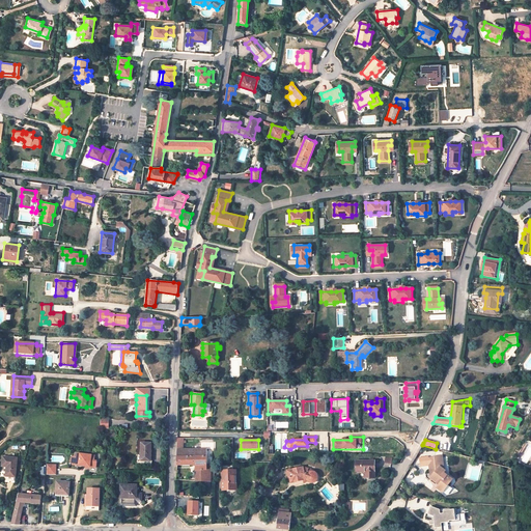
[(150,443),(141,443),(141,455),(137,455),(136,465),(152,465),(152,460),(150,460),(150,458),(150,443)]
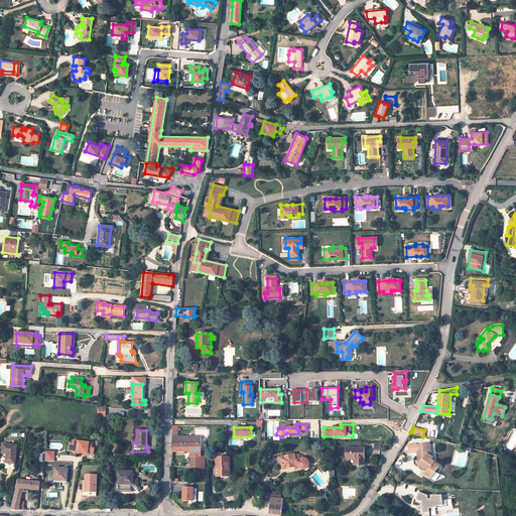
[(172,436),(171,444),(202,443),(202,435),(179,436),(172,436)]
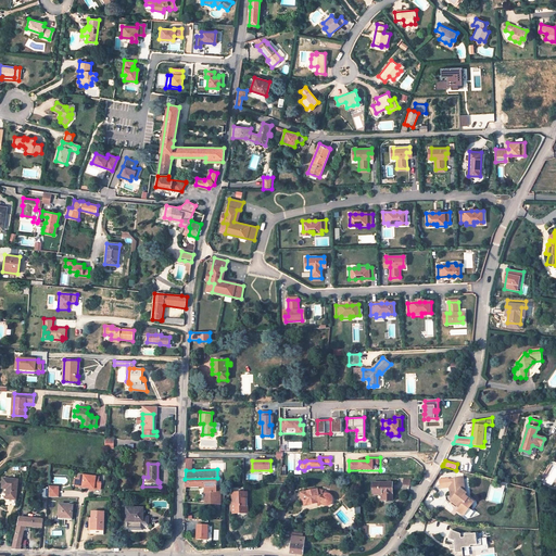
[(99,477),(80,475),(80,479),(79,487),(101,489),(101,483),(99,482),(99,477)]
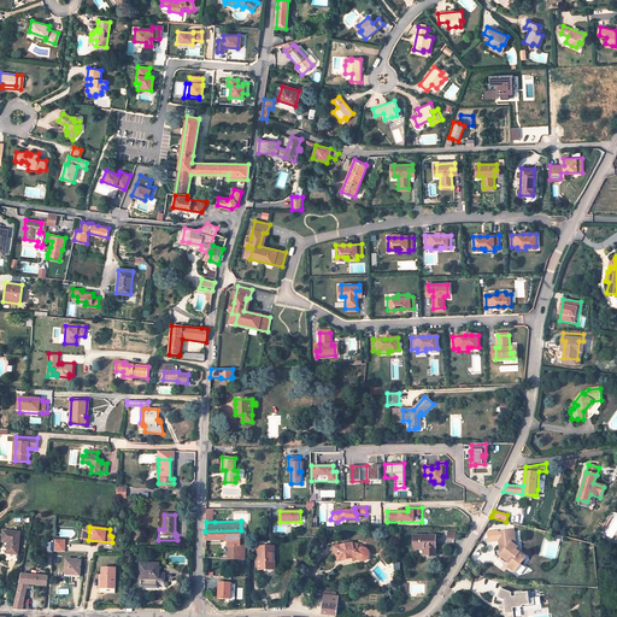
[(21,532),(4,529),(3,541),(7,541),(6,552),(10,553),(15,553),(18,553),(21,532)]
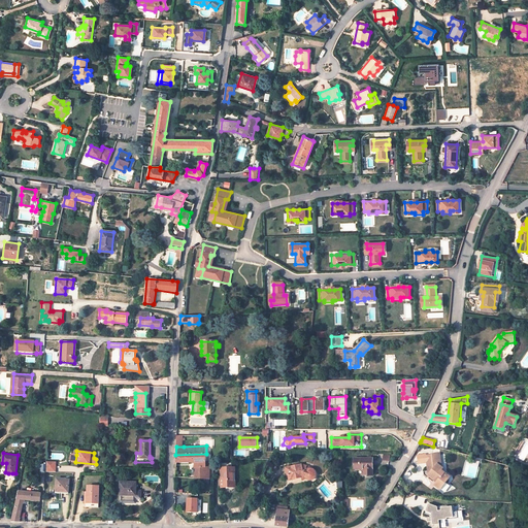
[(175,455),(175,462),(195,462),(195,479),(206,479),(206,462),(206,459),(206,454),(175,455)]
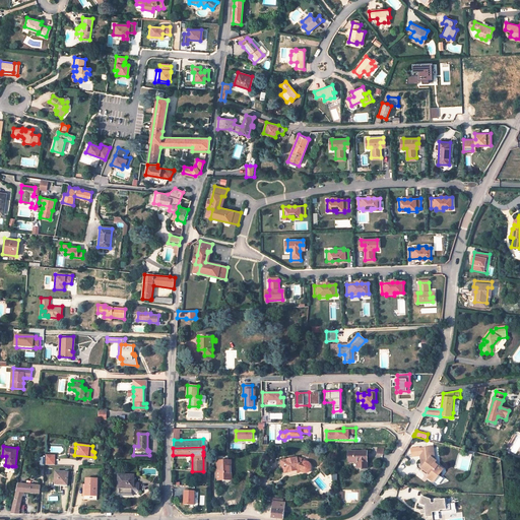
[(435,447),(419,448),(420,460),(424,463),(420,467),(425,471),(427,470),(431,473),(428,476),(432,481),(443,469),(435,461),(437,460),(432,456),(435,452),(435,447)]
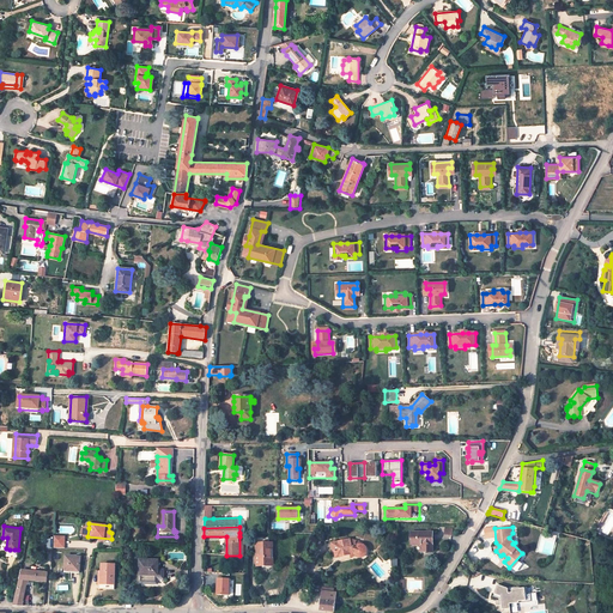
[(432,533),(411,533),(411,544),(422,545),(422,551),(432,551),(432,533)]
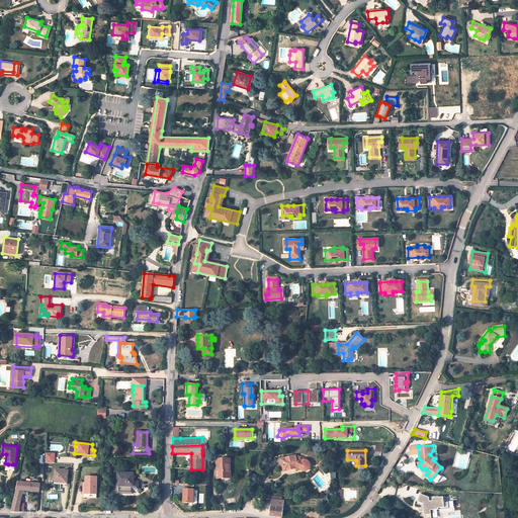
[(55,453),(46,453),(46,462),(54,463),(55,453)]
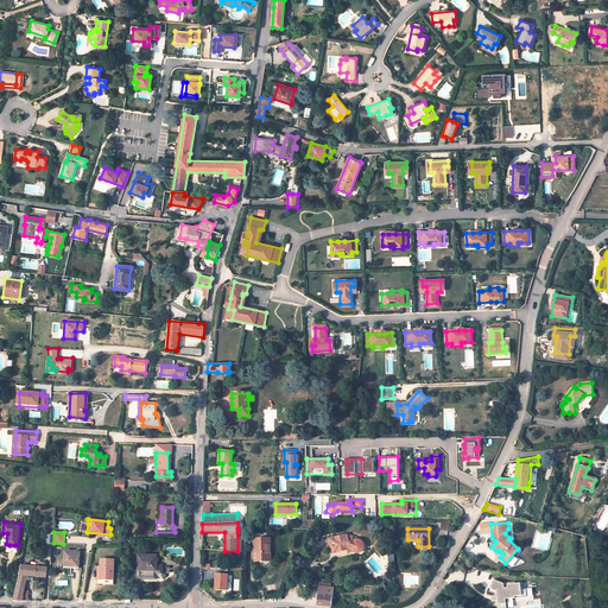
[(334,552),(346,549),(350,549),(350,550),(352,550),(352,551),(353,551),(354,551),(355,552),(356,552),(358,552),(359,552),(360,551),(361,551),(361,550),(362,549),(362,548),(362,546),(362,545),(362,544),(361,543),(361,542),(360,540),(359,540),(358,540),(356,540),(355,540),(354,540),(353,540),(352,540),(353,537),(347,534),(329,539),(330,546),(333,546),(334,551),(334,552)]
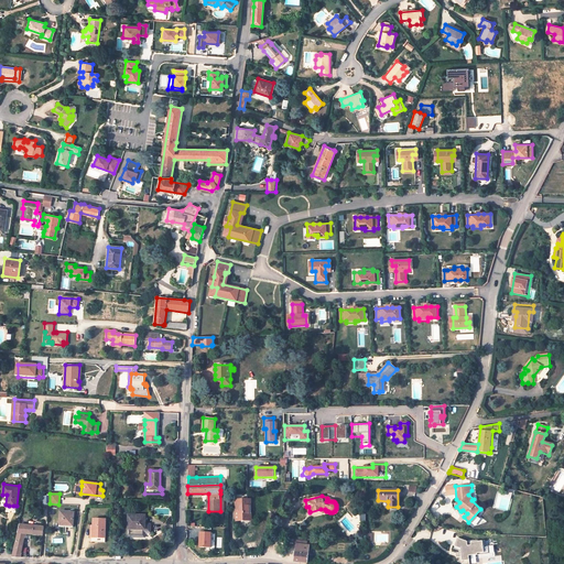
[(250,499),(236,500),(237,520),(250,519),(250,499)]
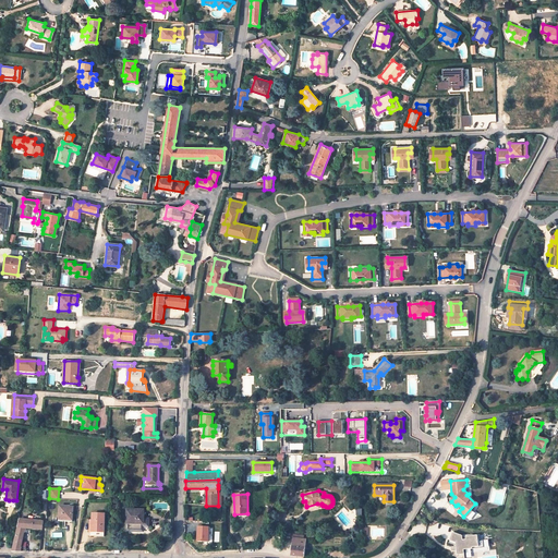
[(73,522),(74,507),(60,506),(59,521),(73,522)]
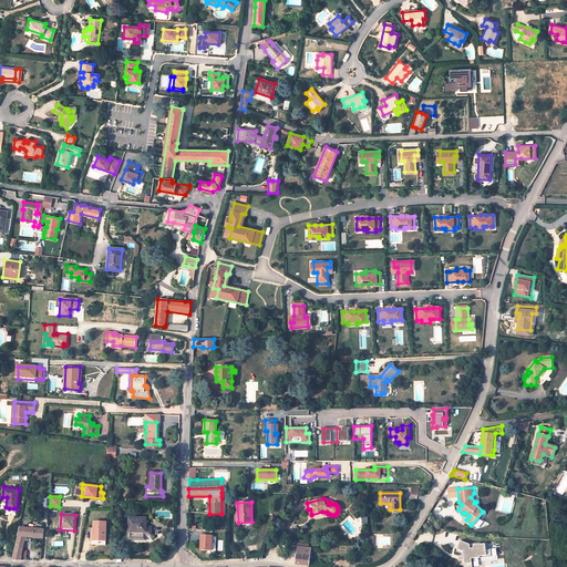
[(146,517),(129,517),(129,539),(145,539),(146,532),(152,532),(152,524),(146,524),(146,517)]
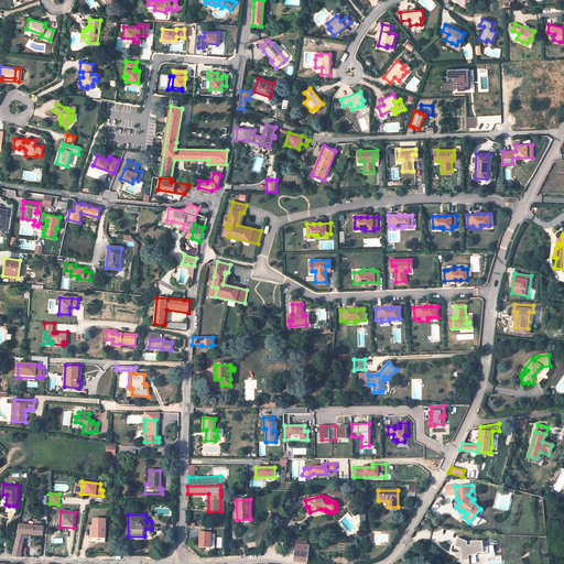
[(93,539),(106,539),(106,520),(93,520),(93,528),(90,528),(90,533),(93,533),(93,539)]
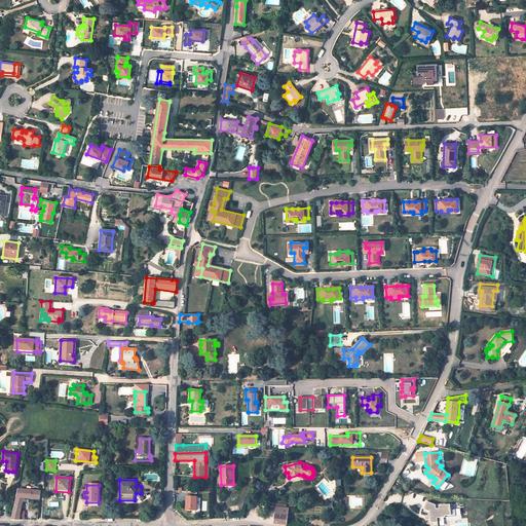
[(20,515),(21,512),(23,505),(24,501),(25,500),(25,497),(40,499),(41,491),(19,489),(12,516),(11,520),(12,520),(25,520),(25,516),(25,515),(20,515)]
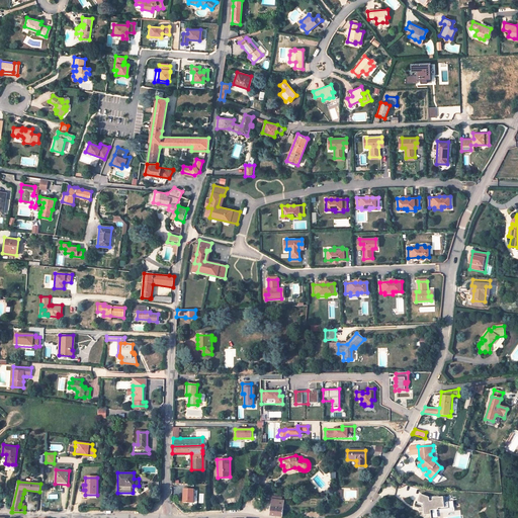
[(85,490),(83,490),(82,500),(97,500),(97,495),(85,495),(85,490)]
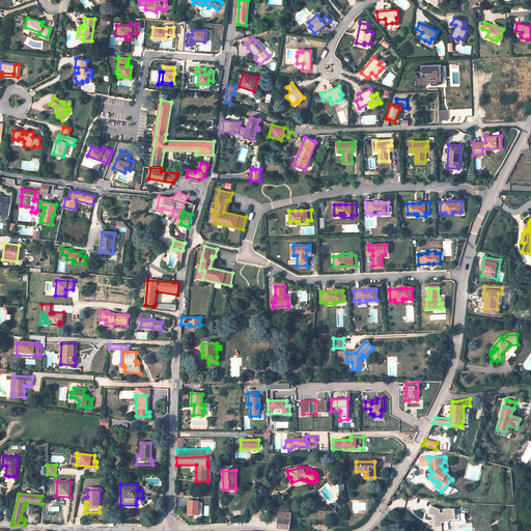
[(189,502),(189,516),(201,516),(201,502),(189,502)]
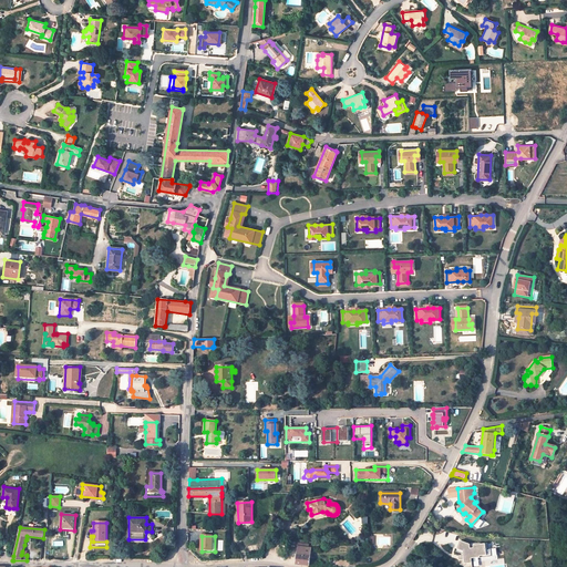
[(480,559),(498,558),(497,548),(488,548),(487,542),(459,544),(460,553),(465,552),(466,566),(467,566),(480,566),(480,559)]
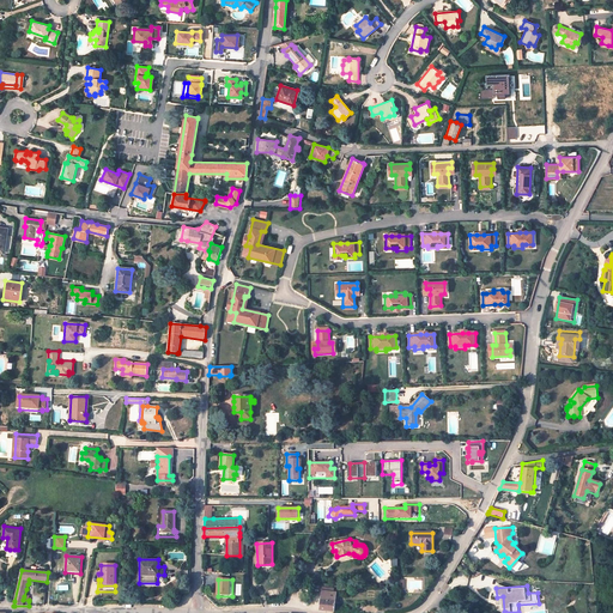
[(320,610),(334,611),(337,593),(322,590),(320,610)]
